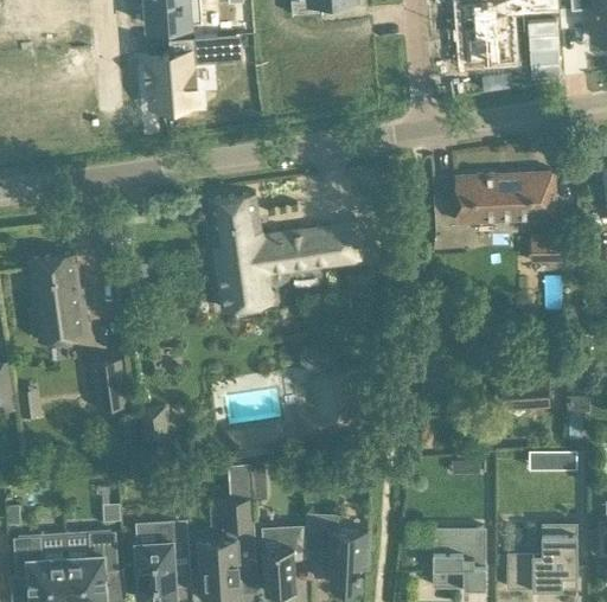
[(199,0),(157,0),(146,1),(148,27),(202,24),(199,0)]
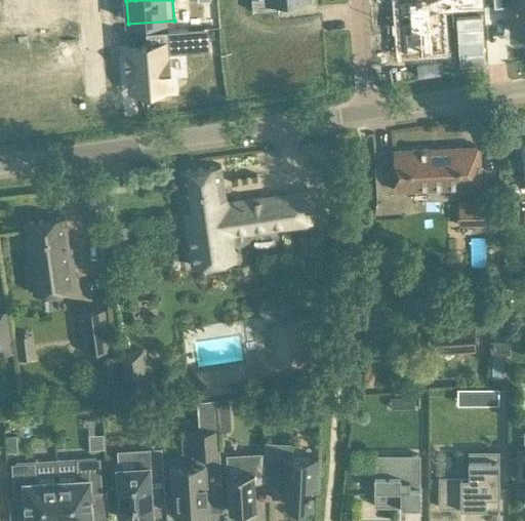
[(256,0),(252,0),(253,14),(279,12),(278,0),(279,0),(256,0)]
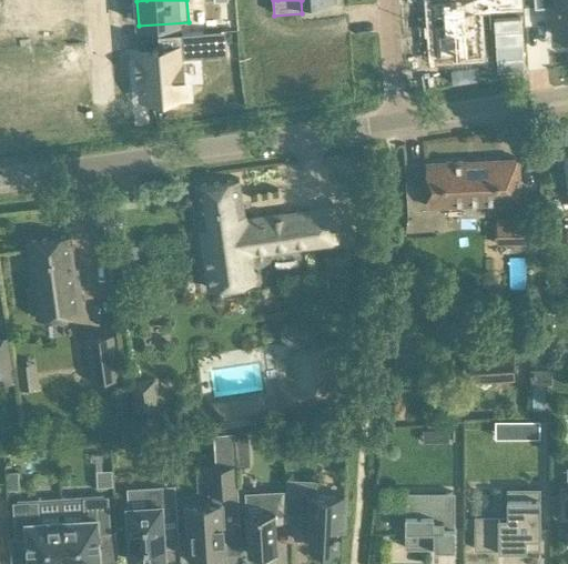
[(467,0),(432,2),(436,59),(478,56),(475,16),(524,12),(523,0),(467,0)]
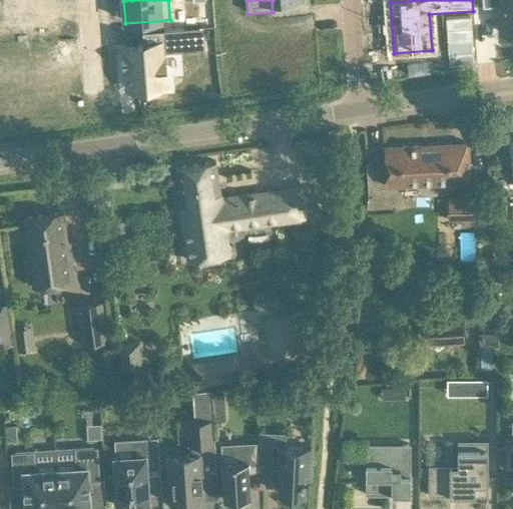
[(512,0),(482,0),(483,9),(500,8),(502,35),(512,34),(512,0)]
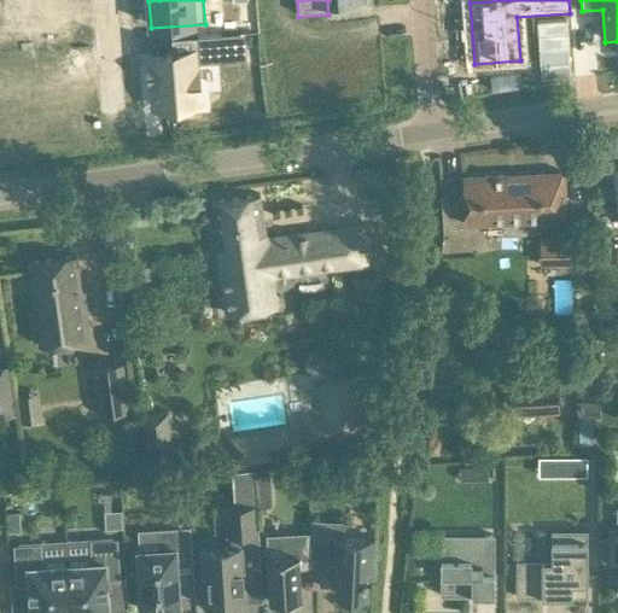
[(565,19),(536,21),(541,79),(570,76),(565,19)]
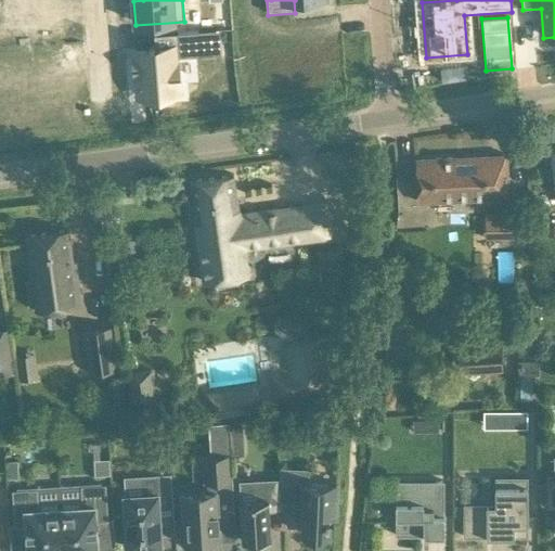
[(180,49),(137,51),(140,99),(179,97),(177,56),(202,54),(199,34),(179,36),(180,49)]
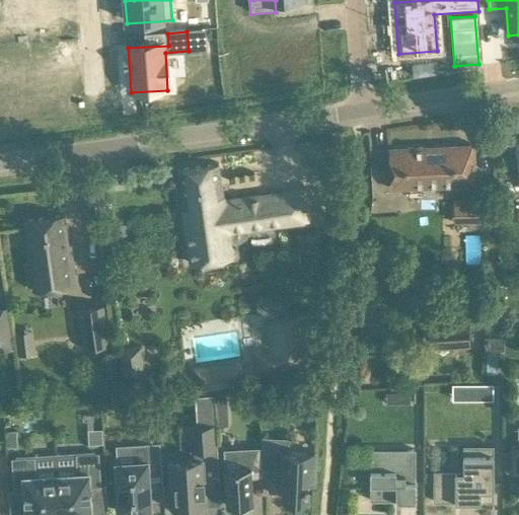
[(26,53),(0,54),(0,111),(48,108),(45,74),(28,75),(26,53)]
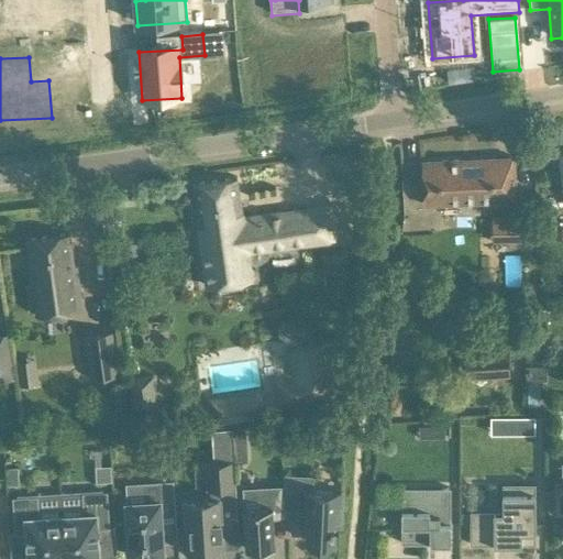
[(422,165),(423,187),(424,208),(517,204),(516,183),(515,161),(422,165)]
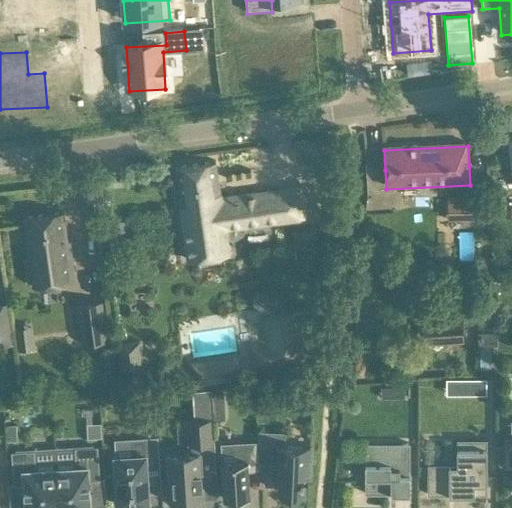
[(175,170),(188,263),(229,257),(226,232),(309,220),(304,189),(221,201),(216,164),(175,170)]
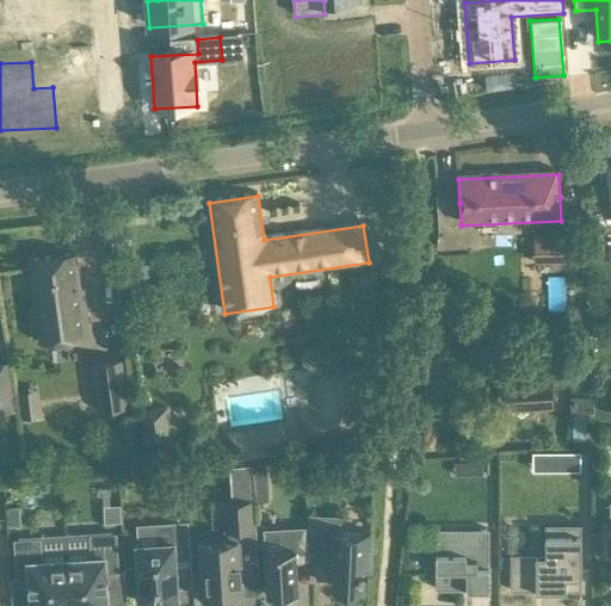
[(582,269),(581,236),(536,239),(537,270),(582,269)]
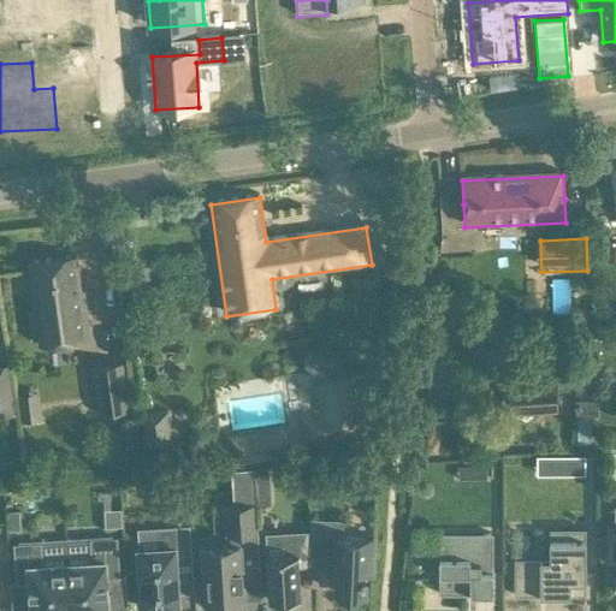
[(40,348),(84,342),(90,340),(84,294),(81,294),(76,259),(29,265),(35,313),(29,314),(34,343),(40,343),(40,348)]
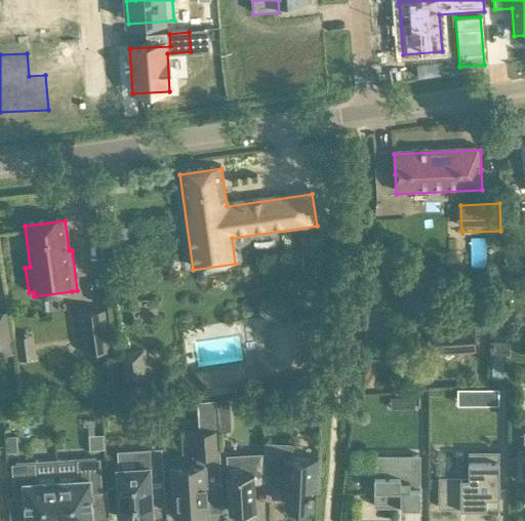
[(80,315),(85,356),(110,353),(104,312),(80,315)]
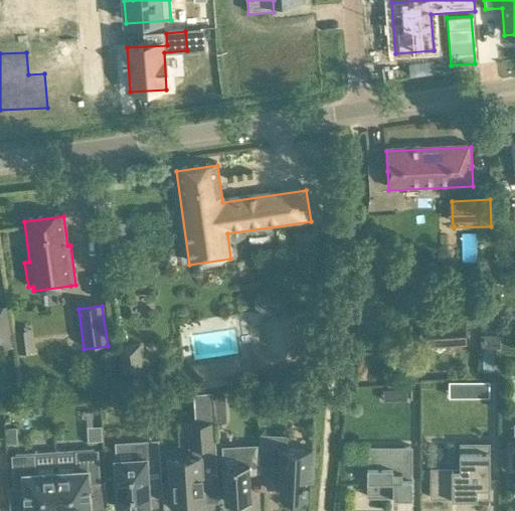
[(0,309),(0,337),(12,335),(8,308),(0,309)]
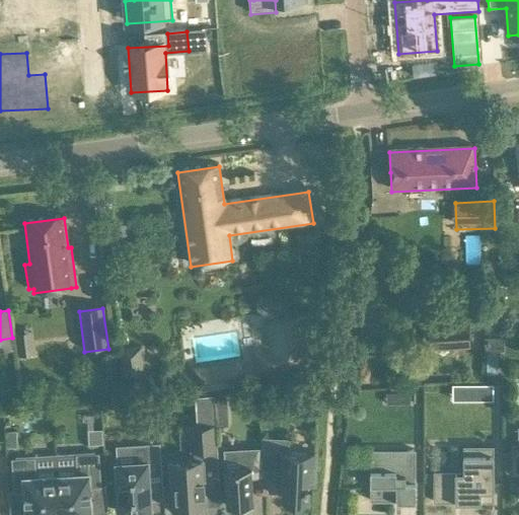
[(272,352),(257,354),(262,375),(279,372),(278,365),(286,364),(292,363),(312,360),(306,319),(268,325),(272,352)]
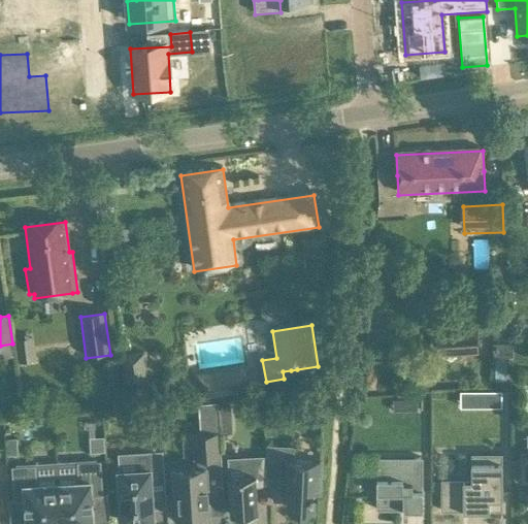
[(457,359),(479,358),(476,331),(436,334),(437,360),(440,359),(440,368),(457,367),(457,359)]
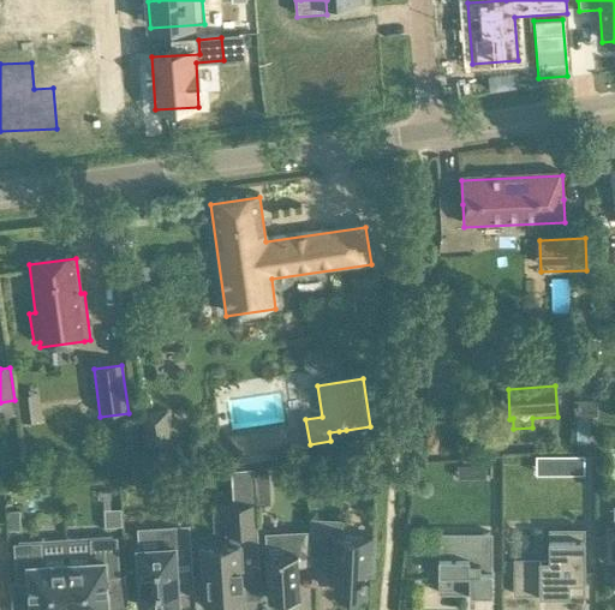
[(22,424),(42,424),(42,393),(21,394),(22,424)]
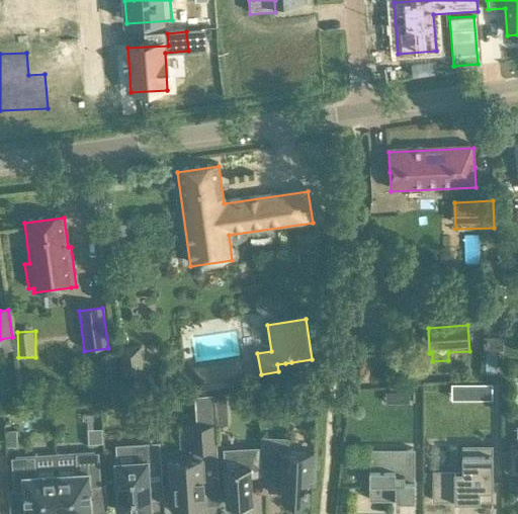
[(484,352),(502,352),(502,340),(484,340),(484,352)]
